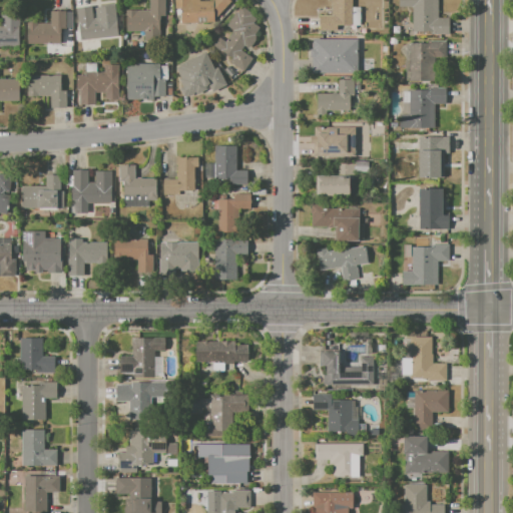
[(148,0),(166,0),(167,23),(159,23),(159,32),(125,32),(125,10),(149,9),(148,0)]
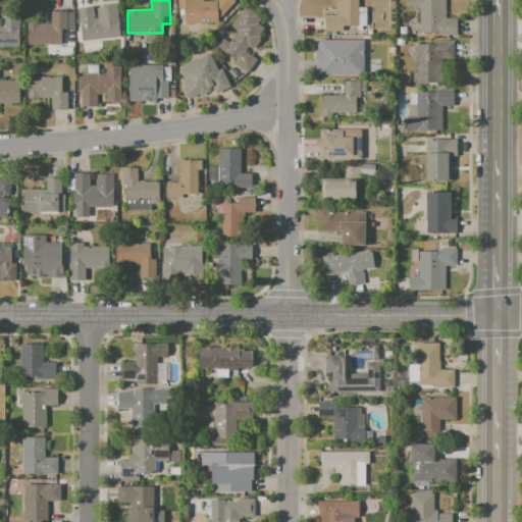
[(176,0),(203,0),(203,1),(215,1),(216,0),(232,0),(235,1),(217,21),(184,24),(184,9),(177,8),(176,0)]
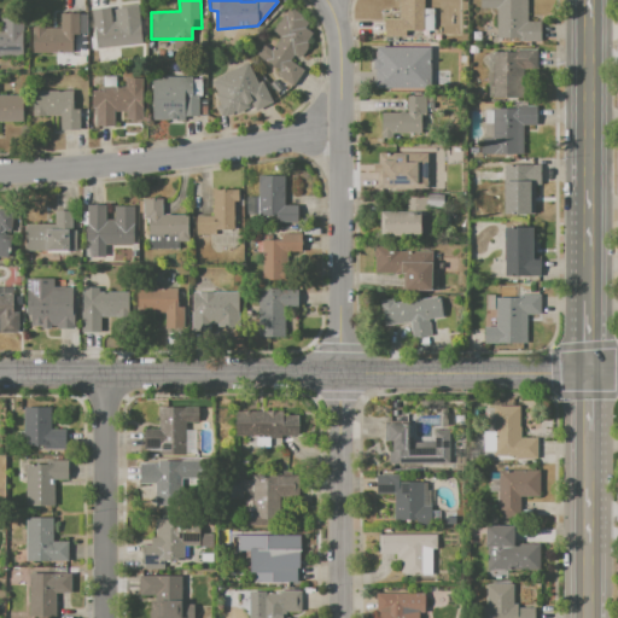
[(397,0),(423,0),(423,29),(406,29),(406,38),(384,38),(384,19),(397,19),(397,0)]
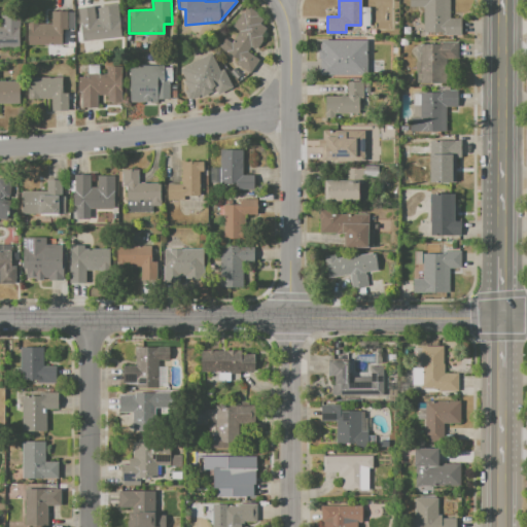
[(410,0),(450,0),(450,18),(460,18),(459,35),(423,35),(424,8),(410,8),(410,0)]
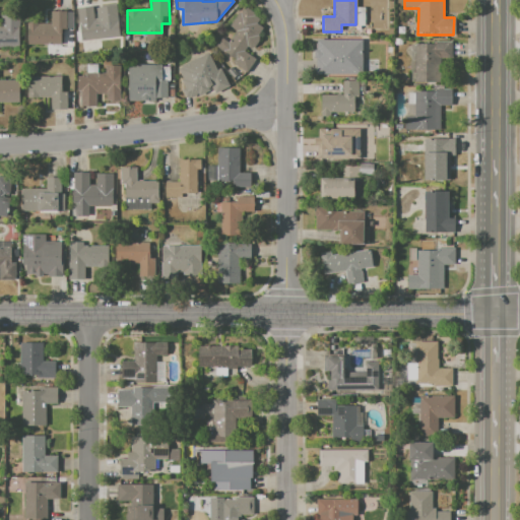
[(76,7),(91,6),(93,18),(118,15),(120,36),(80,41),(76,7)]
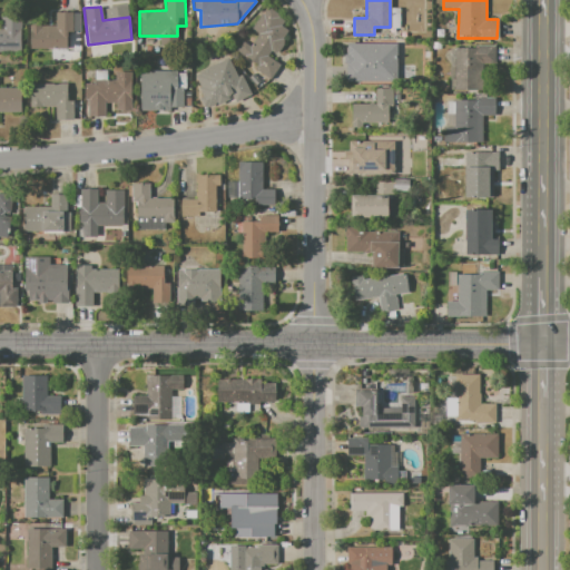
[(236,51),(259,67),(256,70),(269,80),(281,64),(268,57),(271,52),(274,53),(283,50),(279,17),(267,9),(263,16),(261,13),(251,28),(258,35),(251,47),(243,42),(236,51)]
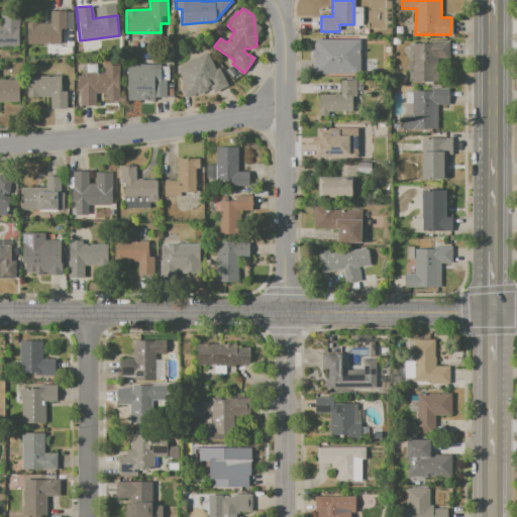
[(49,11),(67,11),(67,28),(60,29),(61,43),(27,44),(26,24),(49,23),(49,11)]
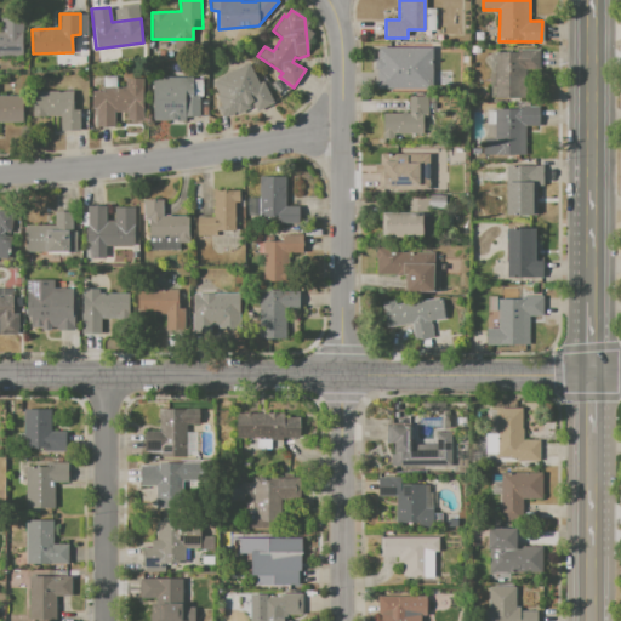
[(0,34),(1,34),(1,18),(23,18),(23,60),(0,60),(0,34)]
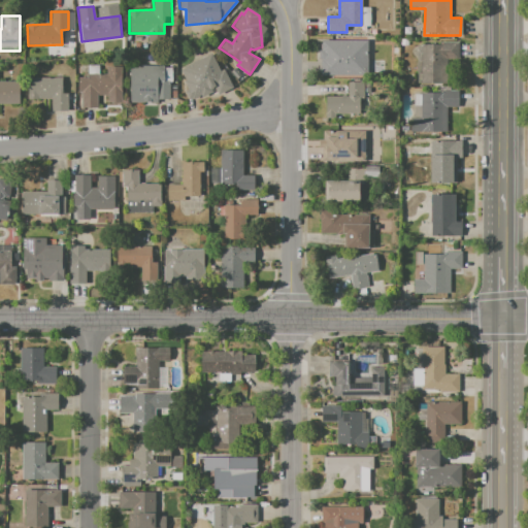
[(321,41),(367,42),(366,77),(321,77),(321,41)]
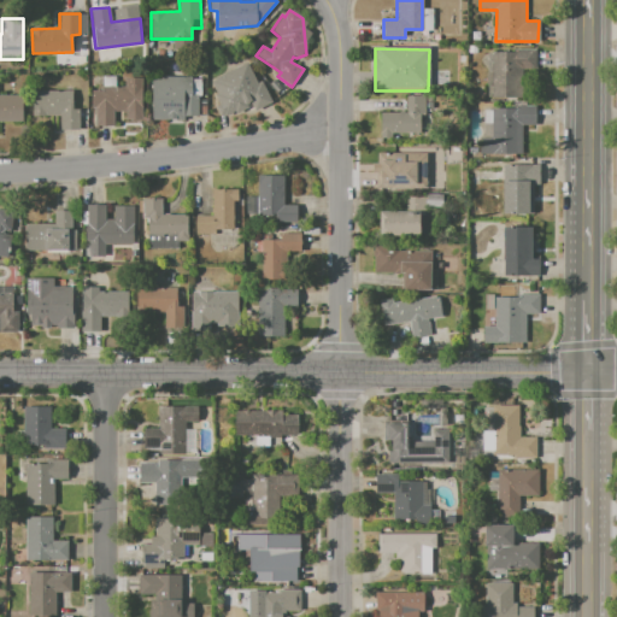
[(491,52),(512,53),(512,48),(535,48),(535,71),(518,70),(517,98),(489,97),(491,52)]
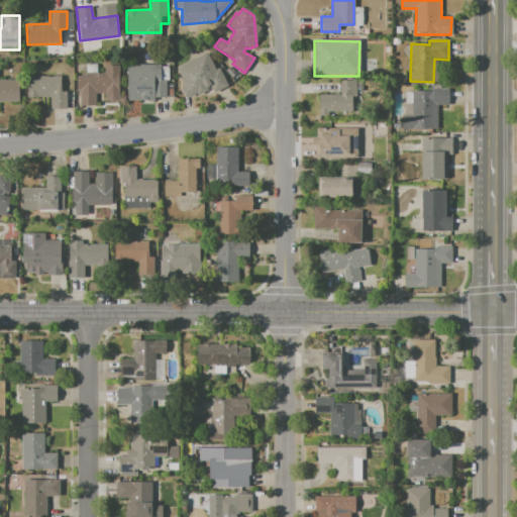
[(176,67),(185,62),(188,66),(207,56),(214,70),(219,68),(227,82),(213,90),(206,78),(187,89),(176,67)]
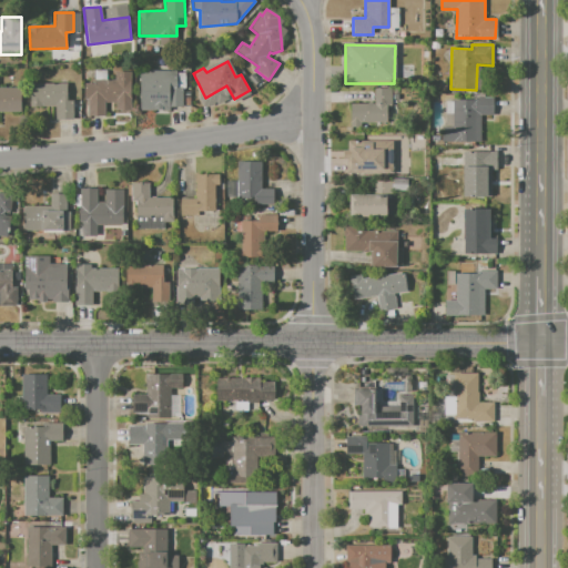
[(93,80),(115,80),(115,70),(132,70),(132,111),(114,111),(114,103),(104,103),(104,117),(87,115),(87,100),(83,100),(83,84),(93,84),(93,80)]
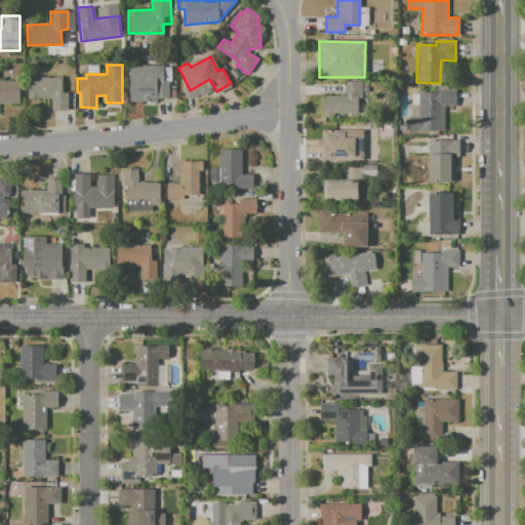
[(129,66),(164,66),(164,81),(170,81),(170,101),(157,101),(157,104),(142,104),(142,99),(129,99),(129,66)]
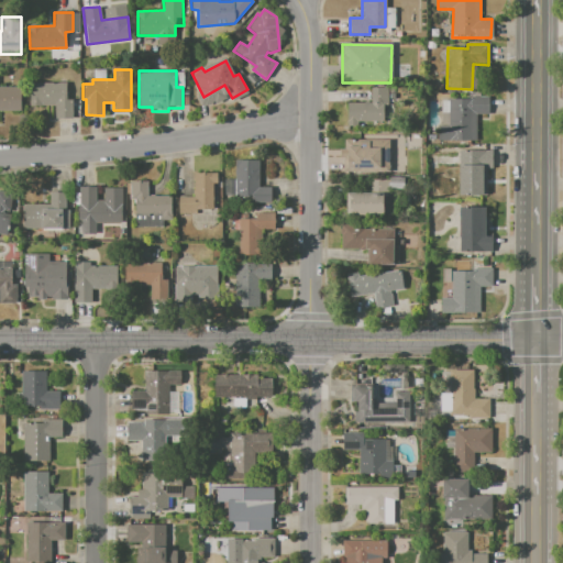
[(30,83),(65,83),(64,100),(73,100),(73,119),(55,119),(55,106),(30,106),(30,83)]
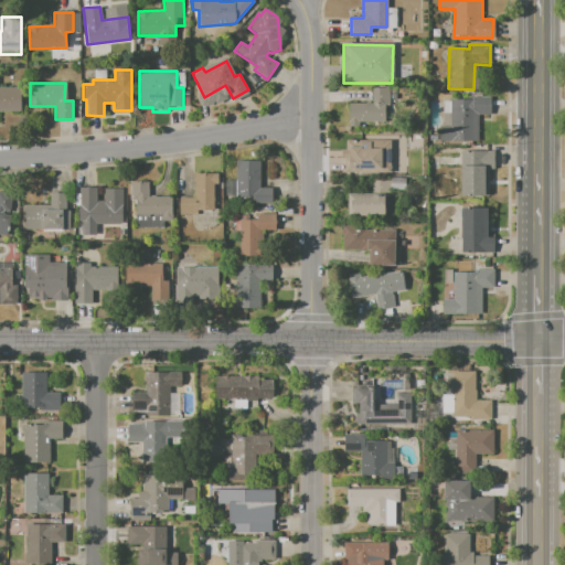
[(0,87),(20,88),(20,112),(0,112),(0,87)]
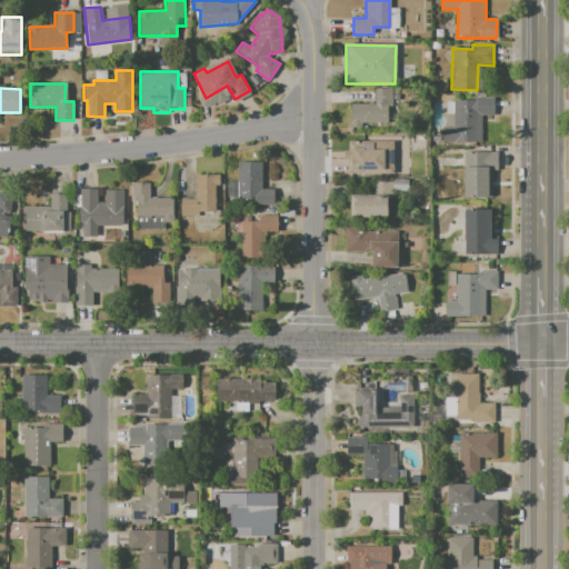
[(350,103),(376,105),(376,88),(397,88),(396,128),(350,128),(350,103)]
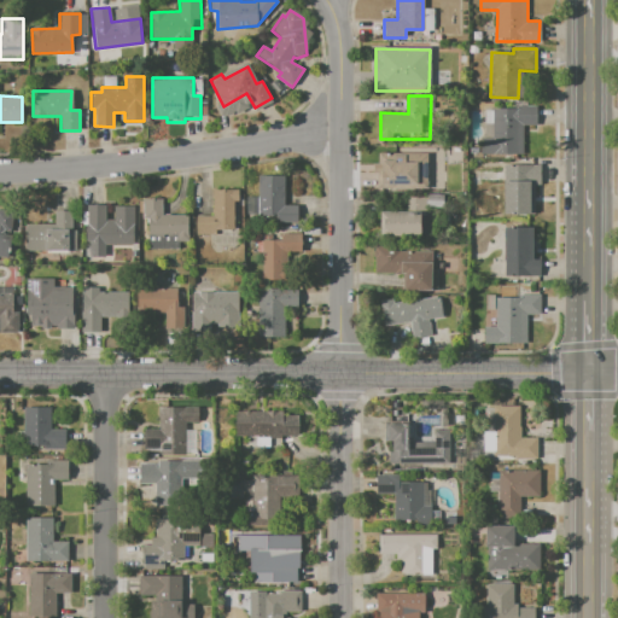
[(493,110),(517,110),(517,106),(536,106),(536,127),(523,126),(523,155),(481,155),(481,139),(493,139),(493,136),(493,110)]
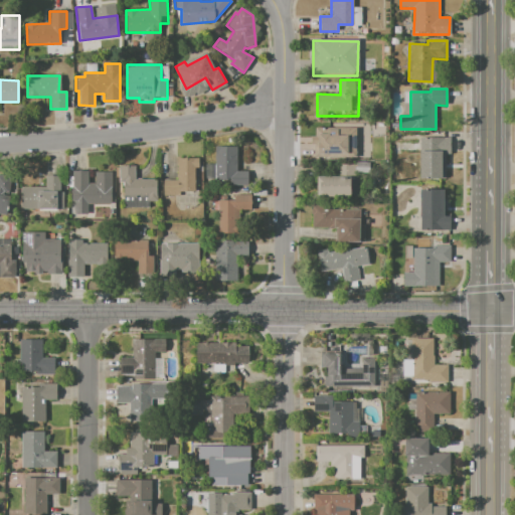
[(313,122),(324,122),(324,126),(357,126),(357,147),(351,147),(351,158),(336,159),(336,143),(313,144),(313,122)]
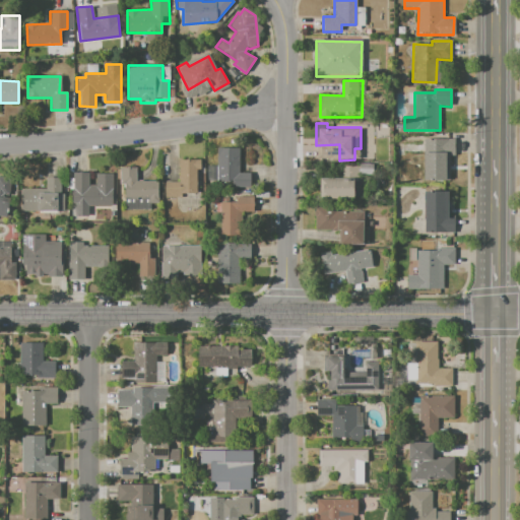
[(423,139),(454,139),(454,156),(449,156),(449,181),(423,181),(423,139)]
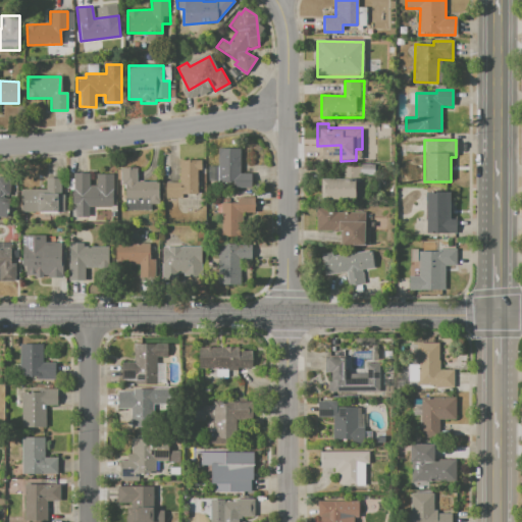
[(217,148),(239,148),(239,173),(251,173),(251,189),(224,189),(224,180),(217,180),(217,148)]
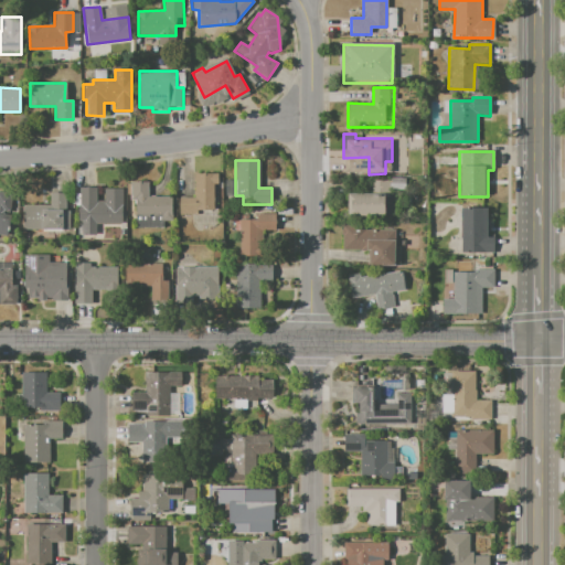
[(404,176),(404,167),(420,166),(420,174),(404,176)]
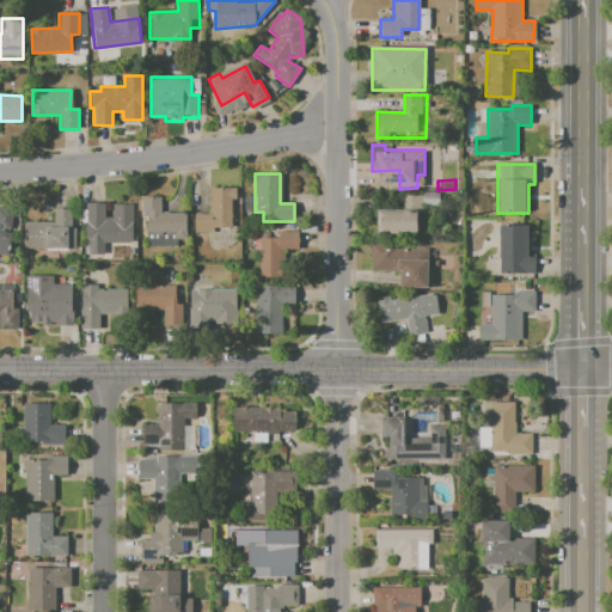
[(195,214),(212,214),(212,212),(209,213),(209,207),(212,207),(212,188),(220,188),(224,188),(237,188),(237,200),(231,200),(231,227),(213,227),(213,233),(195,233),(195,214)]
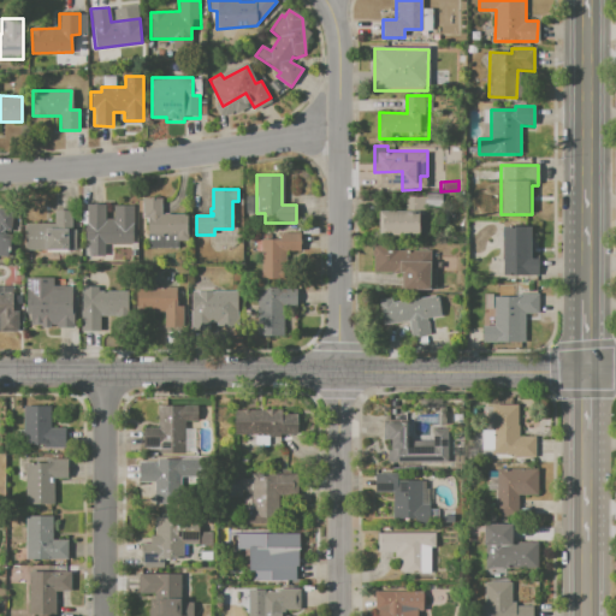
[(425,207),(425,194),(442,194),(442,206),(425,207)]
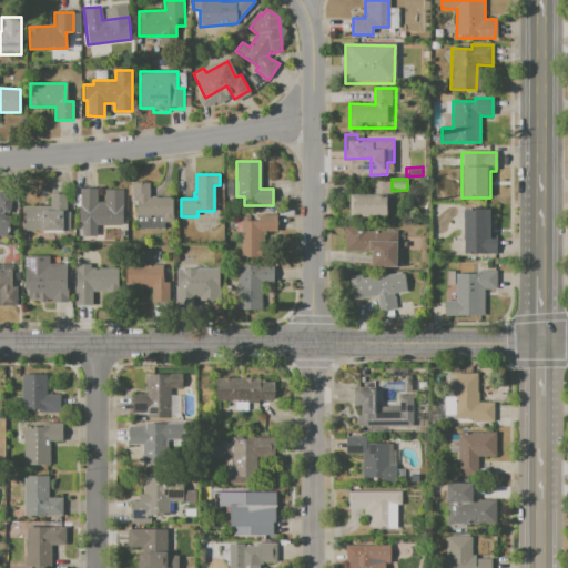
[(348,194),(373,195),(373,181),(391,181),(389,200),(385,200),(385,217),(348,217),(348,194)]
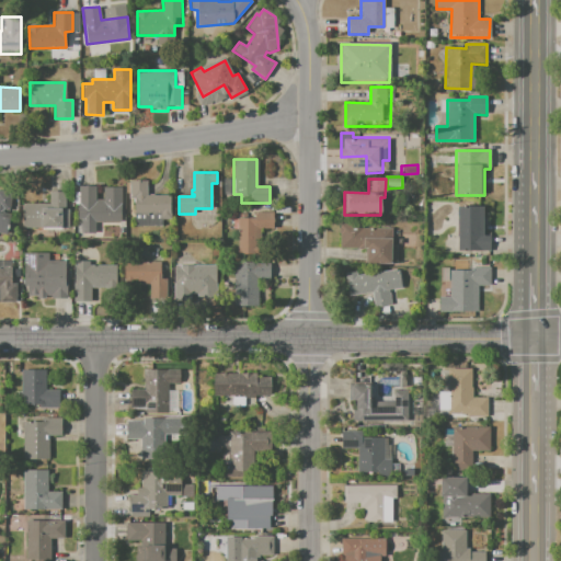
[(128,180),(146,181),(146,193),(170,194),(169,220),(161,220),(161,228),(132,227),(132,204),(128,204),(128,180)]
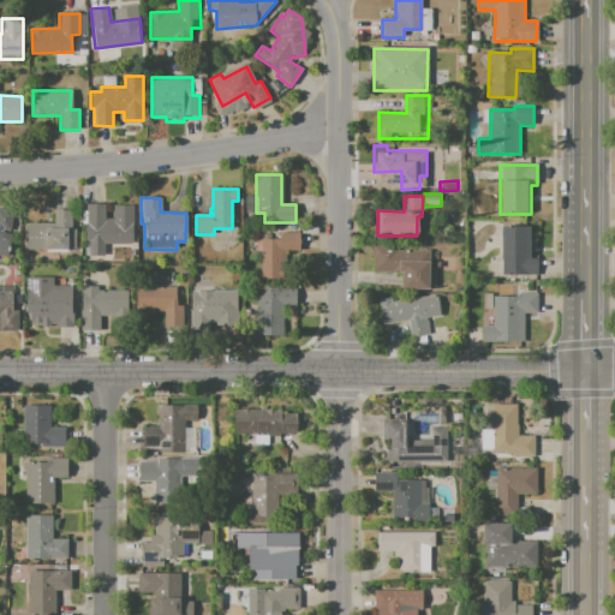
[(84,203),(106,204),(106,218),(114,218),(114,206),(131,206),(131,244),(105,244),(105,256),(89,256),(89,242),(84,242),(84,203)]
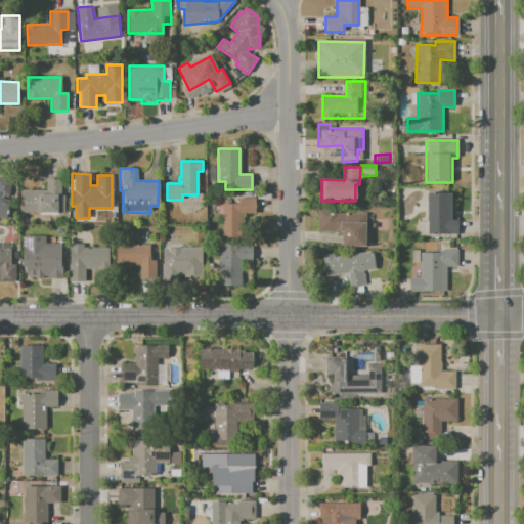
[(0,176),(11,179),(7,201),(12,202),(9,219),(0,217),(0,176)]
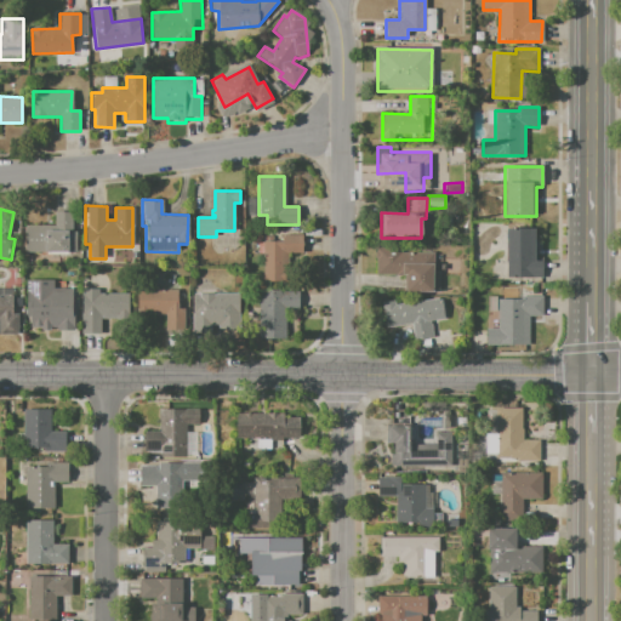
[(24,224),(55,224),(55,211),(73,211),(73,234),(66,234),(66,254),(24,254),(24,224)]
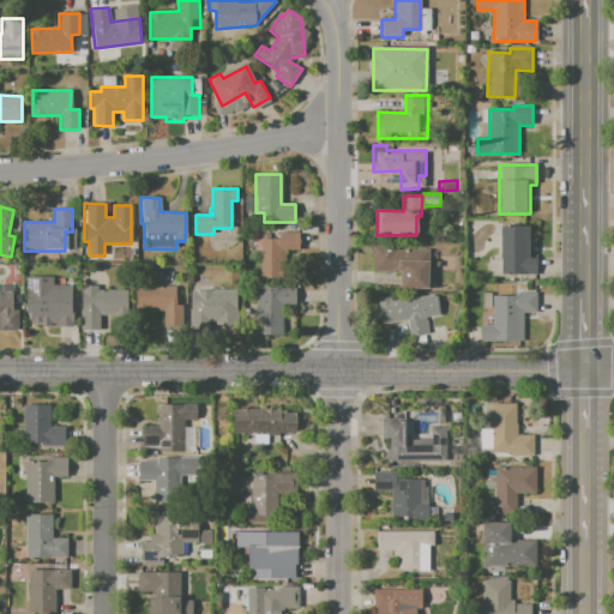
[(500,226),(529,227),(528,256),(536,256),(535,276),(500,275),(500,226)]
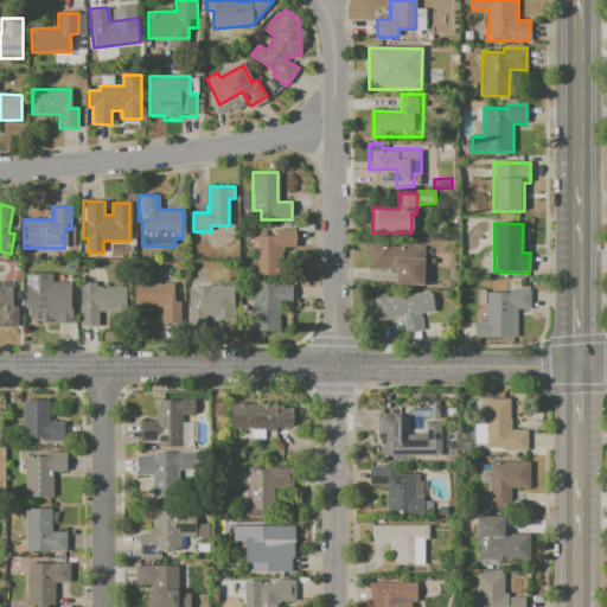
[(257,236),(281,236),(281,257),(291,259),(291,275),(257,275),(257,236)]
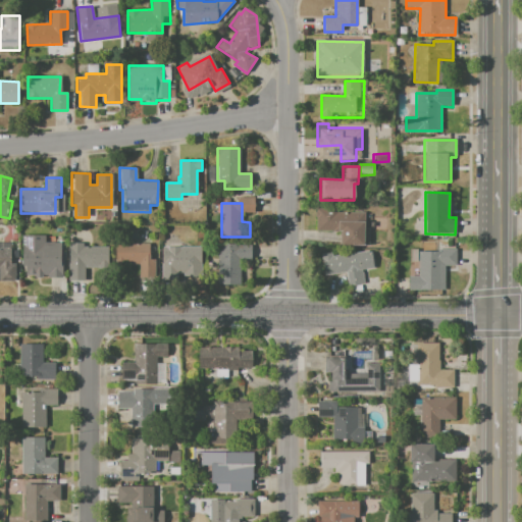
[(316,209),(337,210),(337,214),(365,214),(365,228),(369,228),(369,244),(340,244),(341,230),(316,230),(316,209)]
